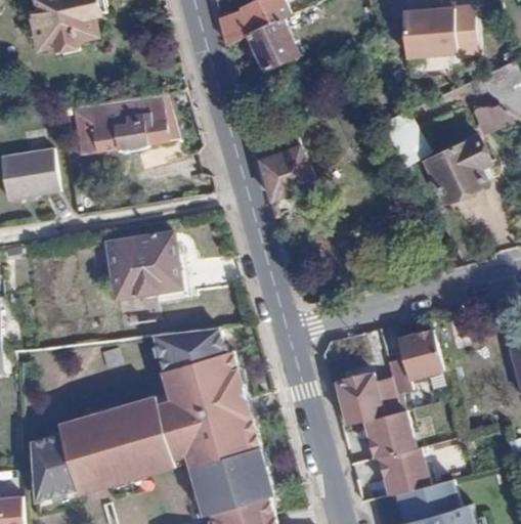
[(31,0),(34,11),(27,13),(36,50),(49,46),(51,50),(74,44),(73,40),(90,36),(86,19),(102,15),(98,0),(31,0)]
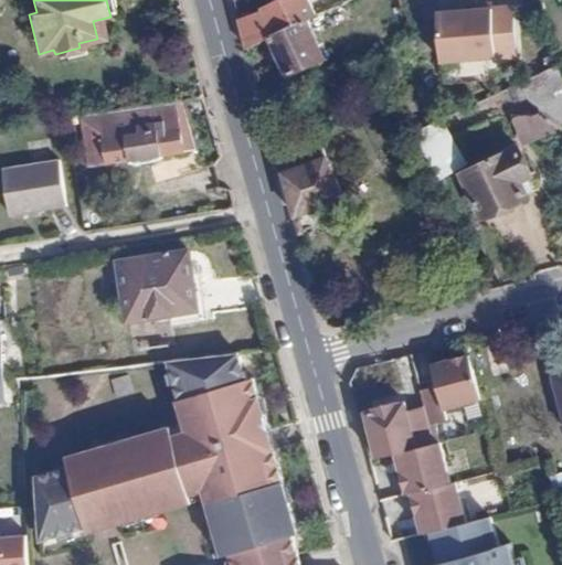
[(235,18),(244,49),(266,38),(303,20),(313,16),(306,0),(274,0),(255,9),(257,11),(235,18)]
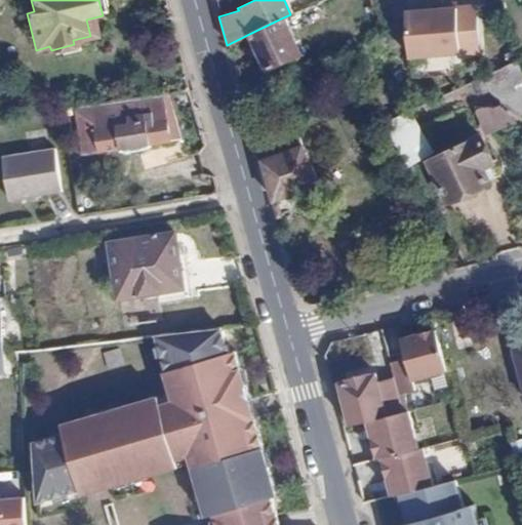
[(457,54),(454,6),(403,8),(405,57),(457,54)]
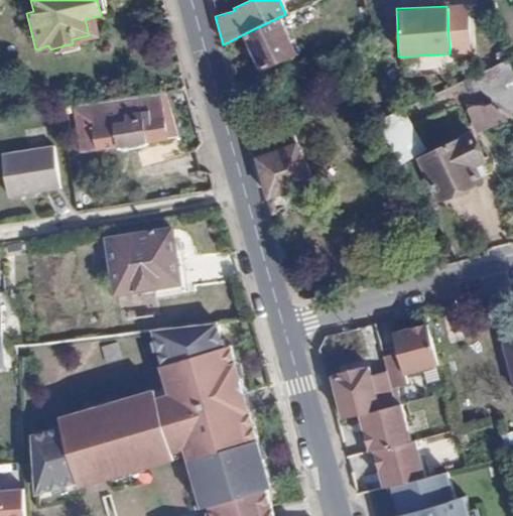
[(276,18),(243,34),(261,70),(295,54),(276,18)]
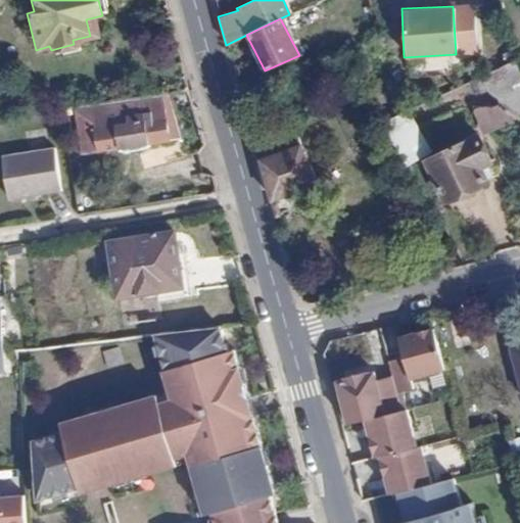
[(237,86),(243,109),(276,98),(269,76),(237,86)]
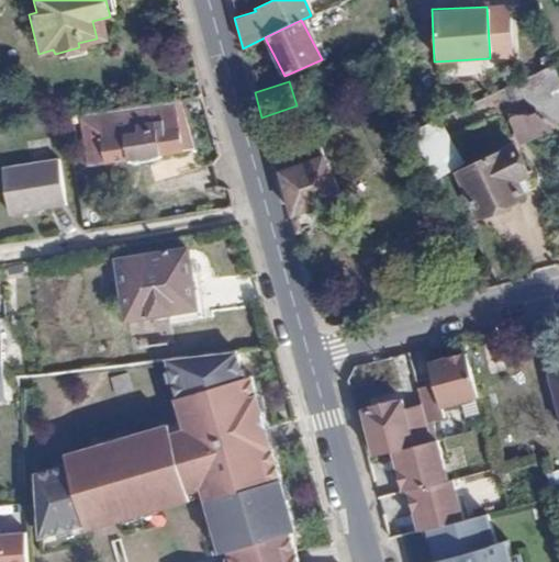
[(190,147),(176,99),(172,100),(180,148),(190,147)]
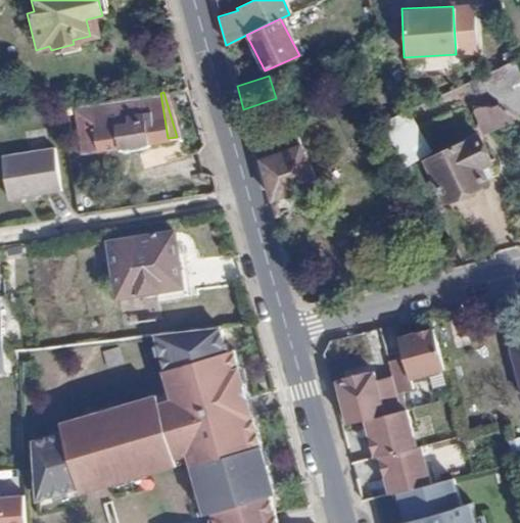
[(168,138),(160,93),(58,109),(62,137),(76,134),(79,153),(95,150),(97,152),(116,148),(121,153),(139,149),(140,144),(168,140),(168,138)]
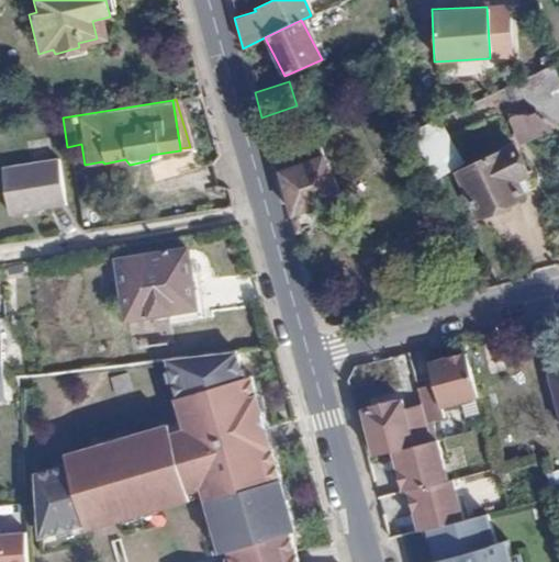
[(410,131),(436,178),(447,172),(435,148),(445,143),(433,121),(410,131)]
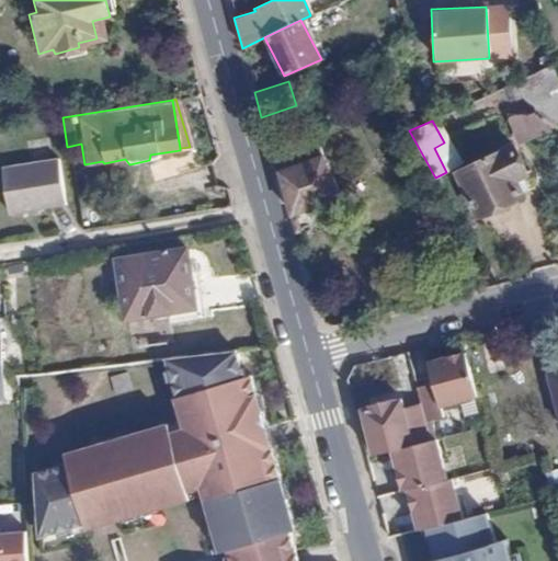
[(276,173),(289,216),(339,198),(316,142),(276,159),(279,172),(276,173)]
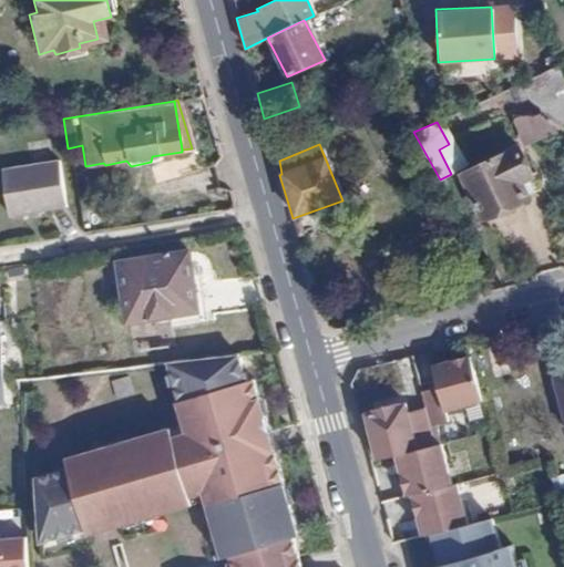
[(520,151),(467,175),(484,217),(527,198),(520,181),(531,176),(520,151)]
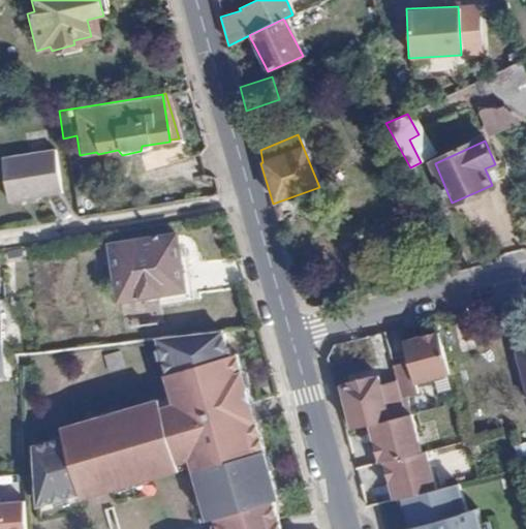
[(52,149),(0,157),(0,179),(3,200),(58,192),(52,149)]
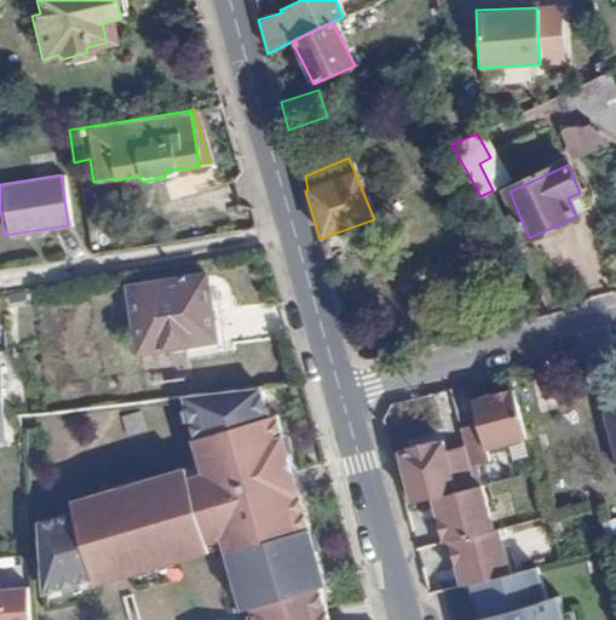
[(205,274),(125,286),(136,354),(216,342),(205,274)]
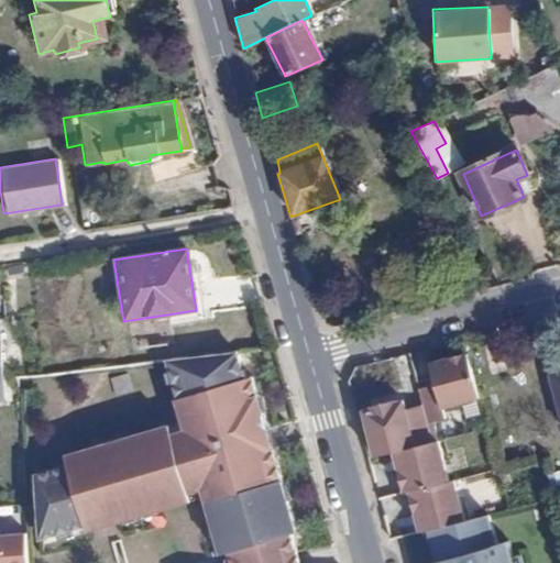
[(520,321),(490,334),(504,368),(535,355),(520,321)]
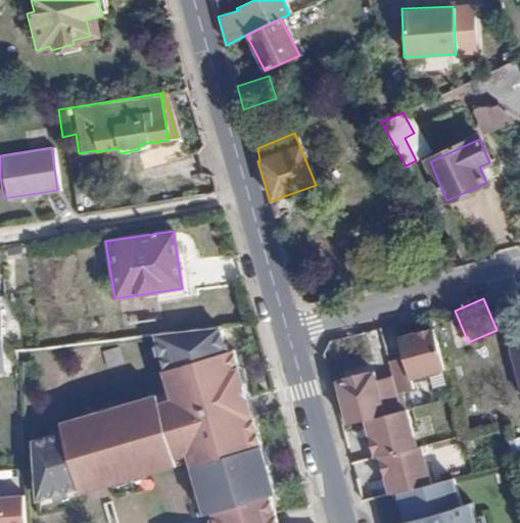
[(59,430),(31,437),(36,495),(83,484),(84,487),(177,464),(174,456),(185,453),(200,512),(211,509),(215,522),(277,522),(267,493),(274,489),(232,348),(215,322),(153,334),(159,365),(156,368),(166,395),(157,398),(153,391),(58,419),(59,430)]
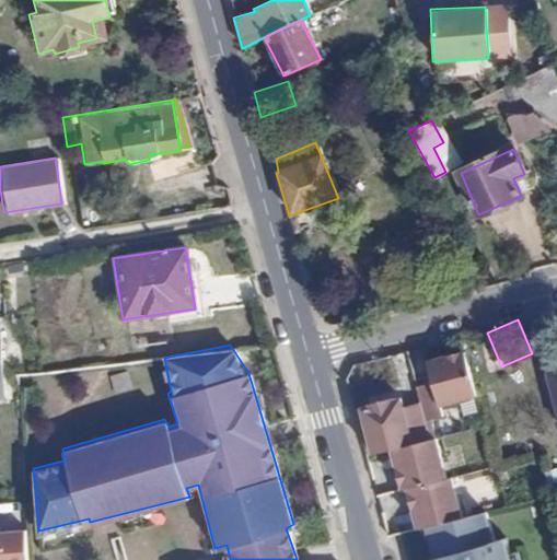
[(474,395),(462,352),(428,361),(432,373),(427,374),(429,383),(413,387),(417,404),(402,408),(394,409),(391,399),(368,406),(369,408),(360,409),(373,454),(390,450),(394,448),(398,463),(394,465),(402,489),(407,488),(413,512),(417,512),(420,528),(422,527),(429,526),(459,518),(449,477),(443,478),(433,439),(428,440),(422,422),(438,418),(436,406),(474,395)]
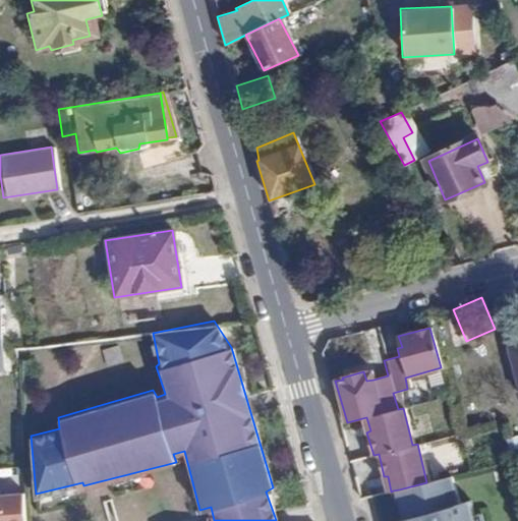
[(517,344),(508,347),(517,387),(517,344)]
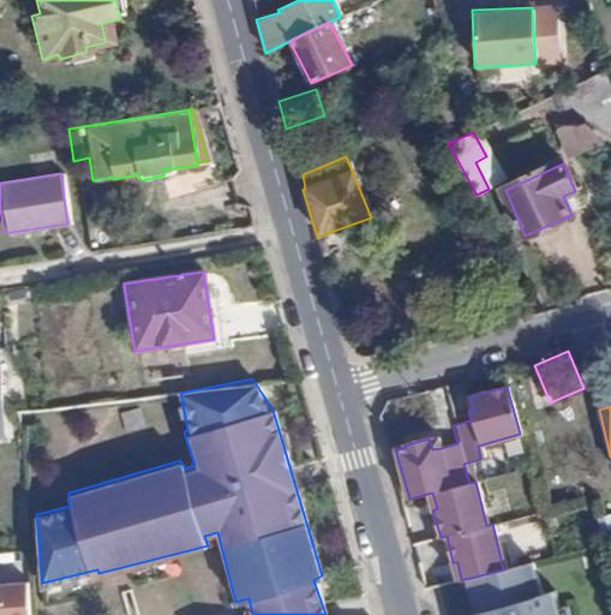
[(432,449),(441,448),(437,439),(429,439),(432,449)]
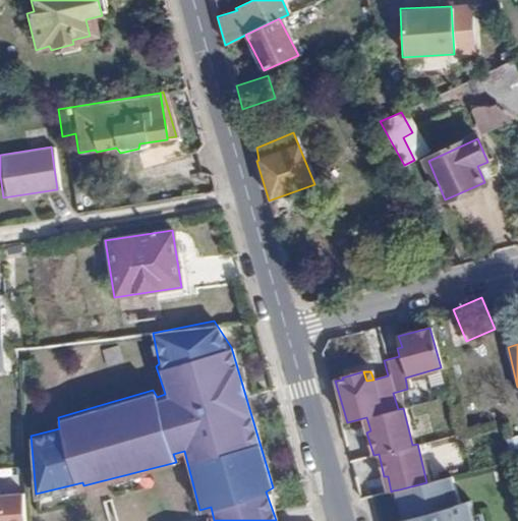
[(362,418),(366,432),(370,430),(366,417),(362,418)]
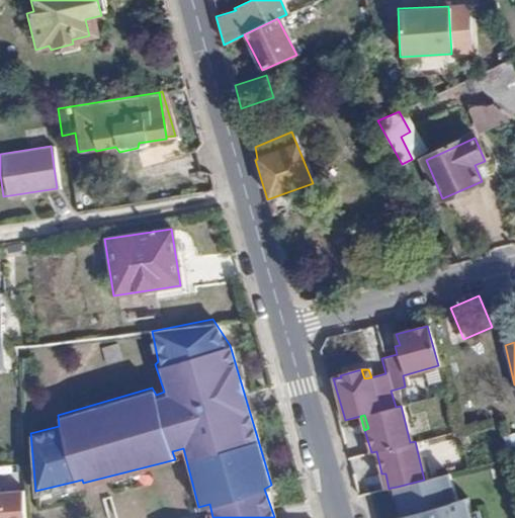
[(424,480),(397,487),(405,516),(399,517),(398,517),(473,517),(467,499),(456,502),(448,473),(424,480)]
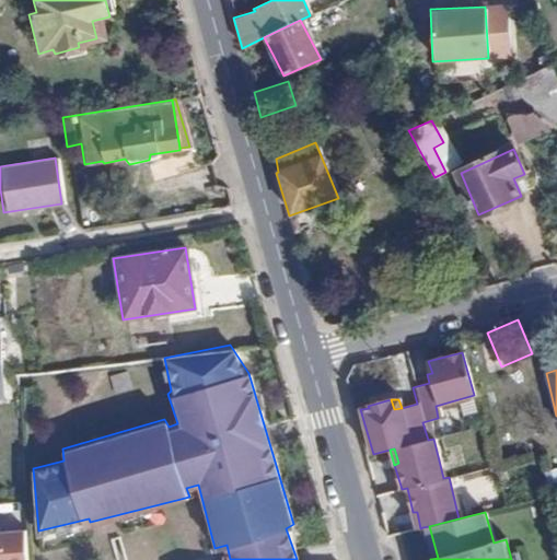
[(24,559),(23,526),(0,527),(0,559),(24,559)]
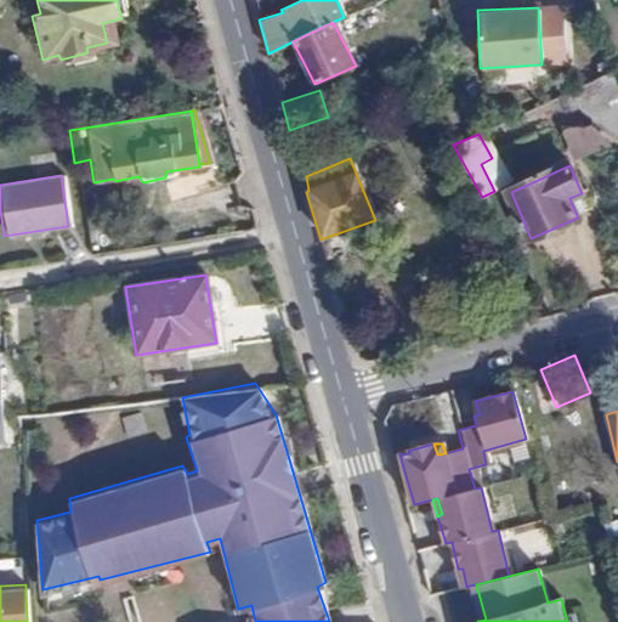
[(476,584),(469,586),(478,621),(486,620),(476,584)]
